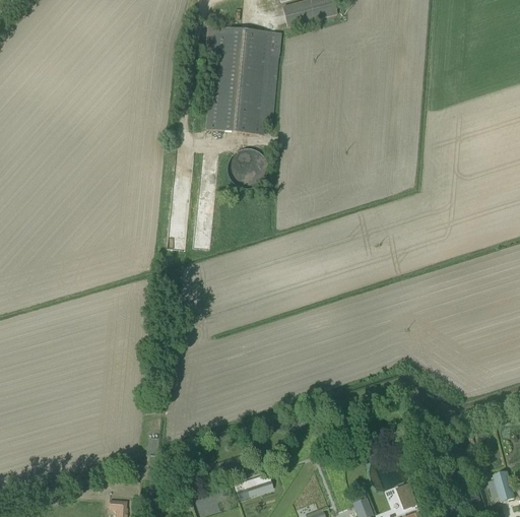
[(301,0),(281,5),(287,26),(337,13),(333,0),(301,0)]
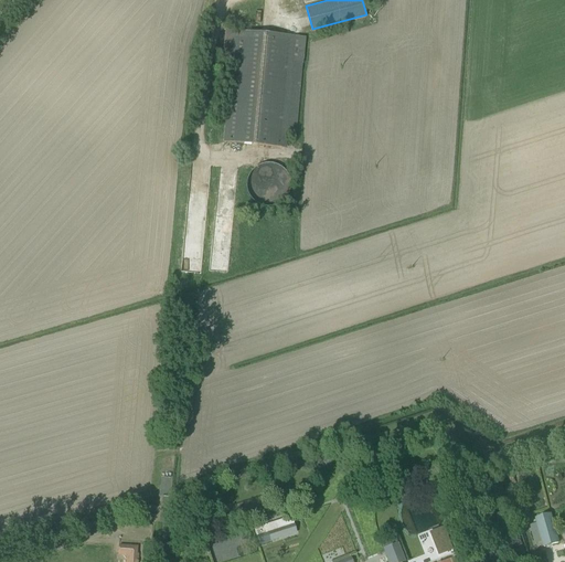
[(287,135),(296,136),(305,36),(227,30),(228,27),(225,25),(222,61),(231,62),(224,139),(286,145),(287,135)]
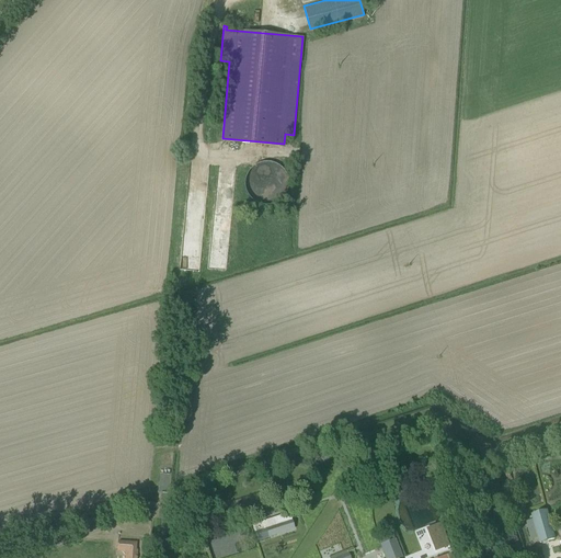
[(284,191),(284,186),(284,182),(283,179),(281,174),(277,171),(275,169),(270,166),(266,164),(262,164),(258,166),(254,166),(251,168),(247,170),(244,174),(242,178),(241,182),(240,186),(241,191),(242,195),(244,200),(248,203),(250,205),(255,207),(260,208),(262,208),(267,207),(271,207),(274,205),(277,202),(279,200),(283,195),(284,191)]
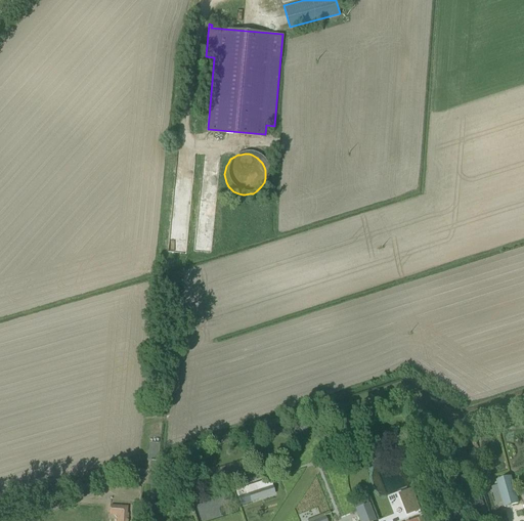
[(503,501),(504,504),(519,501),(512,474),(496,478),(497,482),(490,484),(495,503),(503,501)]
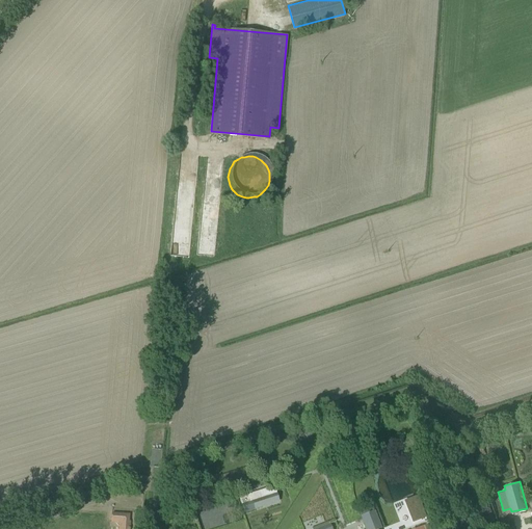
[(248,492),(254,507),(280,499),(274,483),(248,492)]
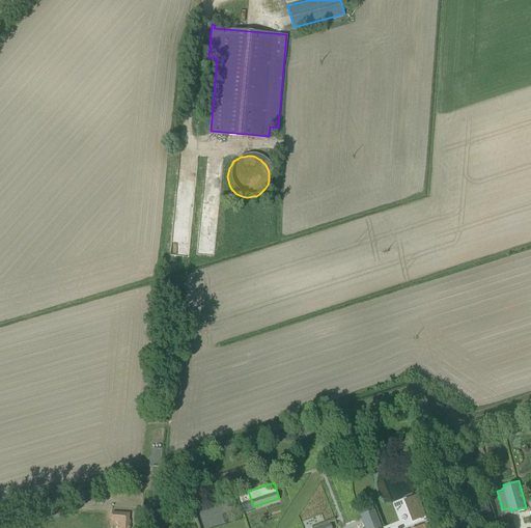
[(361,512),(373,507),(371,502),(358,507),(361,512)]
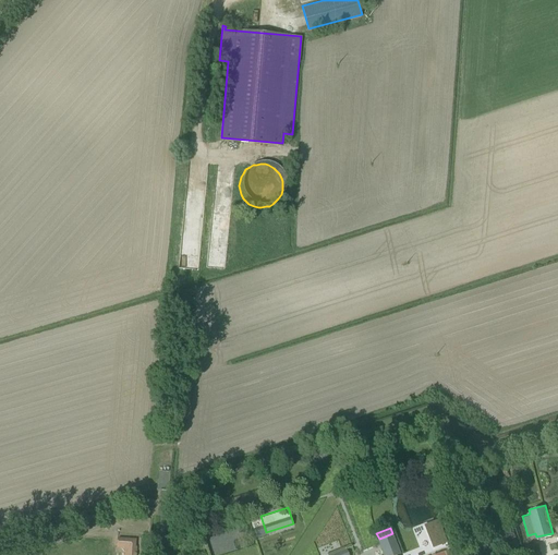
[(378,539),(384,554),(391,554),(393,554),(400,552),(392,533),(379,539),(378,539)]
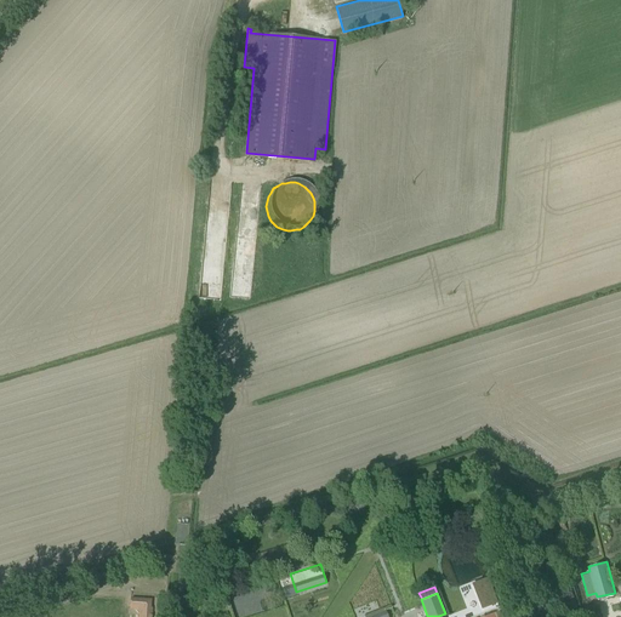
[(151,605),(151,596),(130,595),(130,596),(129,596),(129,604),(130,604),(130,606),(138,607),(137,616),(151,616),(153,605),(151,605)]
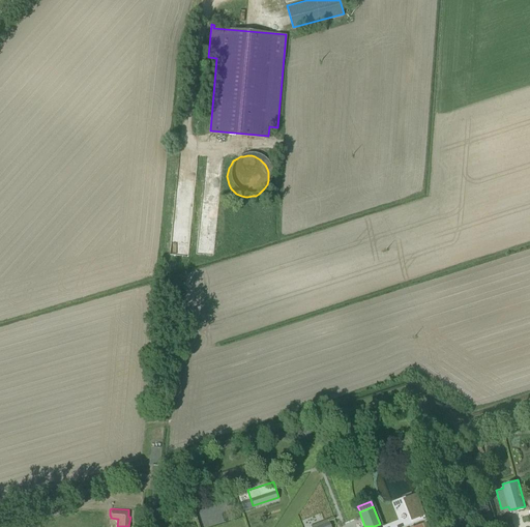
[(333,515),(310,524),(311,526),(308,526),(331,526),(328,519),(334,518),(333,515)]
